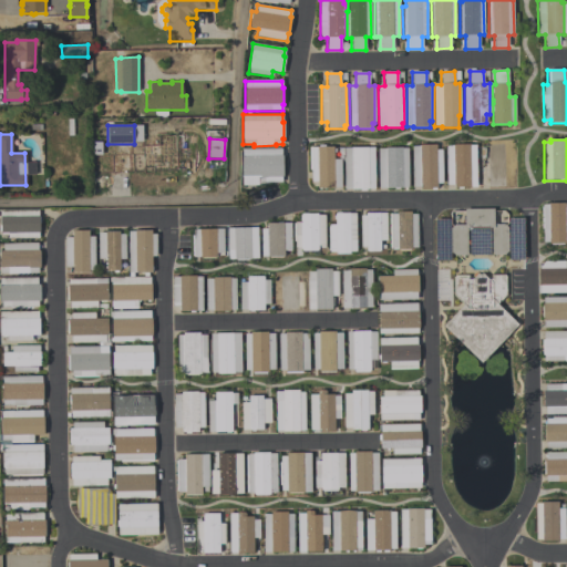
[(446,185),(445,146),(453,146),(453,144),(468,144),(468,145),(476,145),(476,187),(454,187),(454,185),(446,185)]
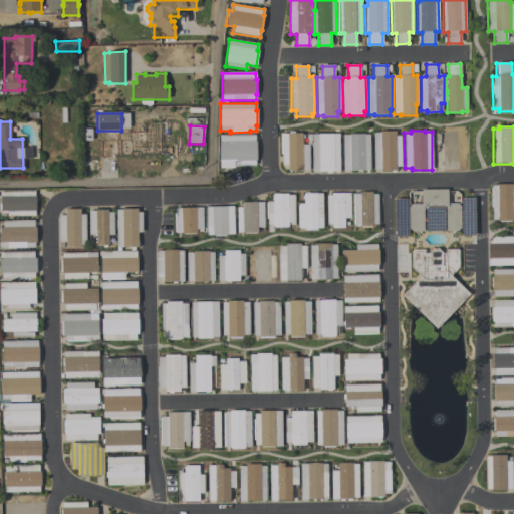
[(463,135),(463,164),(458,164),(458,169),(436,169),(436,132),(441,132),(441,131),(457,131),(457,135),(463,135)]
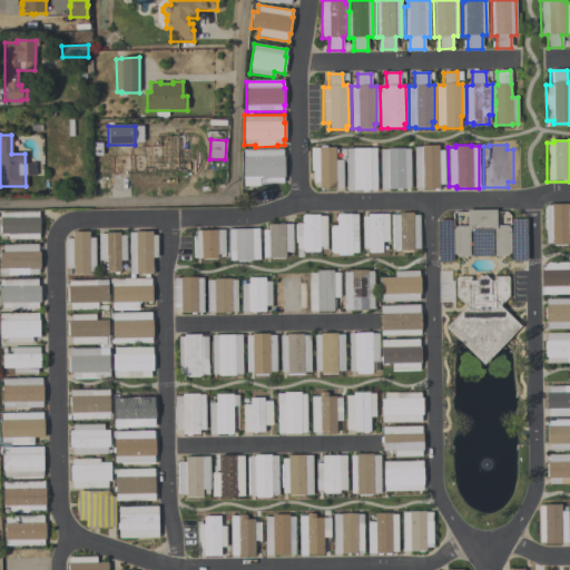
[(444,185),(439,185),(439,189),(422,189),(422,187),(414,187),(414,147),(421,147),(421,146),(438,146),(438,150),(444,150),(444,185)]
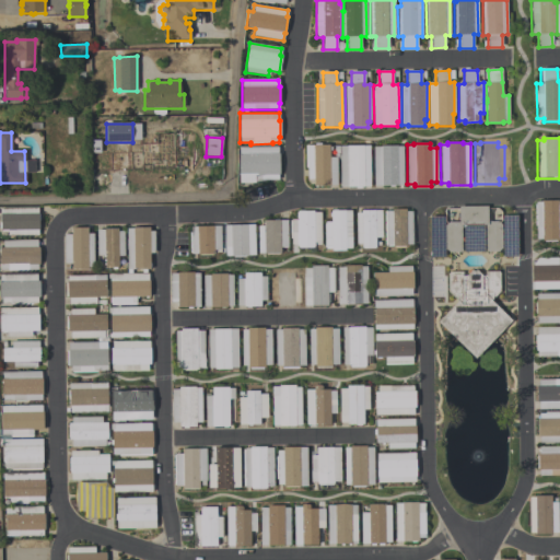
[(305,146),(329,146),(329,158),(336,158),(337,185),(329,185),(329,186),(313,186),(313,179),(307,179),(307,164),(305,164),(305,146)]
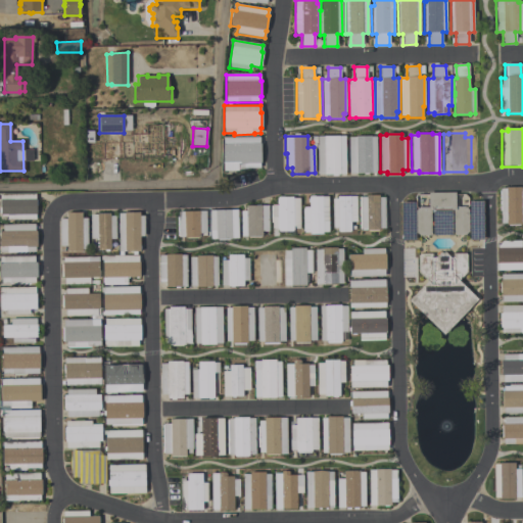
[(348,138),(355,138),(355,136),(370,136),(370,138),(376,138),(376,174),(348,174),(348,138)]
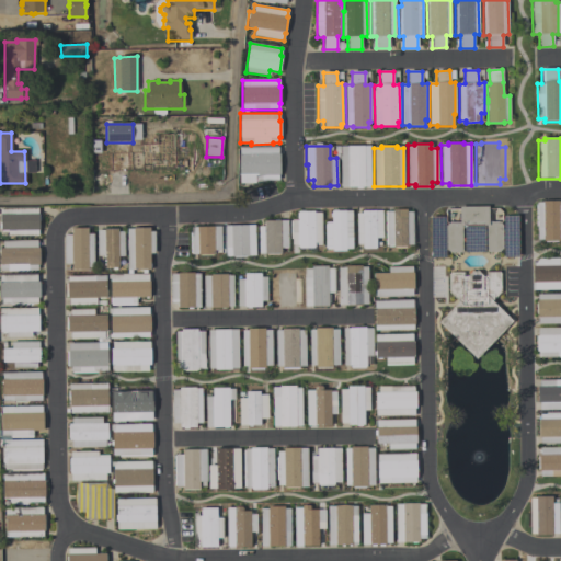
[(278,181),(265,181),(255,183),(239,183),(239,147),(278,147),(278,153),(279,153),(279,175),(278,175),(278,181)]
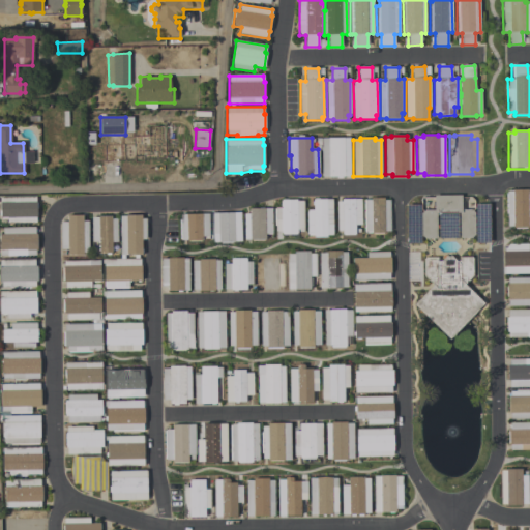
[(350,139),(350,177),(321,177),(321,139),(350,139)]
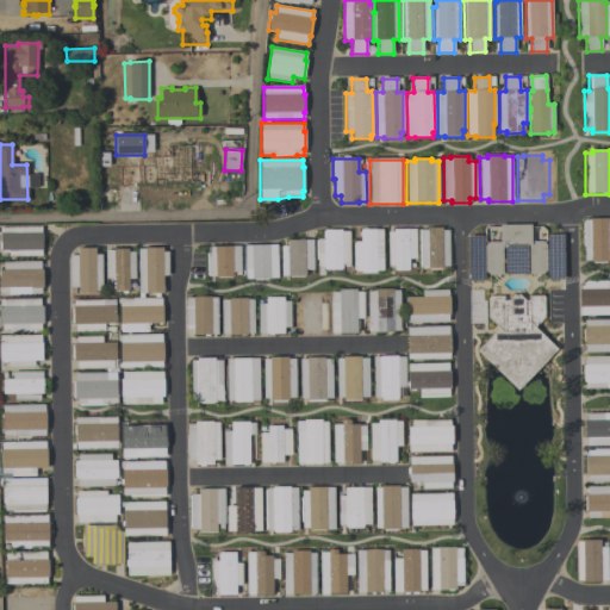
[(584,261),(583,221),(590,221),(590,219),(607,219),(607,221),(609,221),(609,261),(607,261),(607,262),(590,262),(590,261),(584,261)]
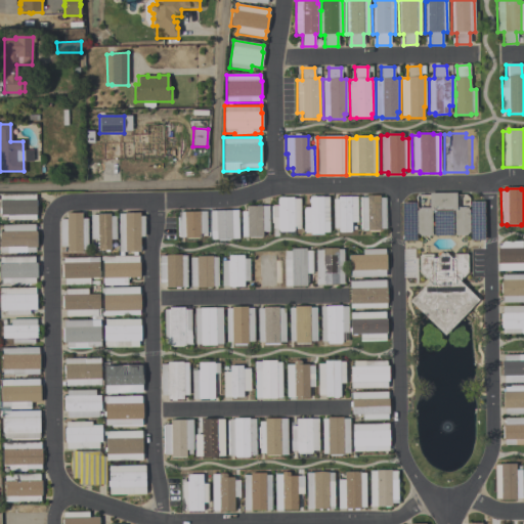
[(469,211),(470,232),(466,235),(454,235),(453,211),(451,211),(451,209),(434,209),(434,211),(431,211),(432,236),(421,236),(417,233),(416,211),(420,208),(429,208),(429,193),(455,193),(455,207),(465,207),(469,211)]
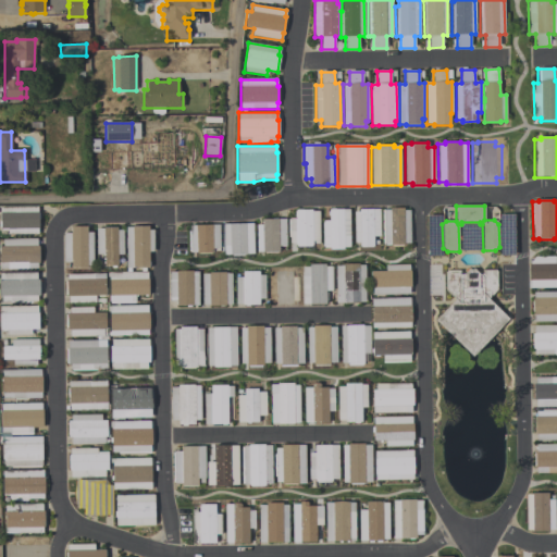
[(410,210),(410,244),(404,244),(404,246),(390,246),(390,244),(383,244),(382,210),(390,210),(390,209),(404,208),(404,211),(410,210)]
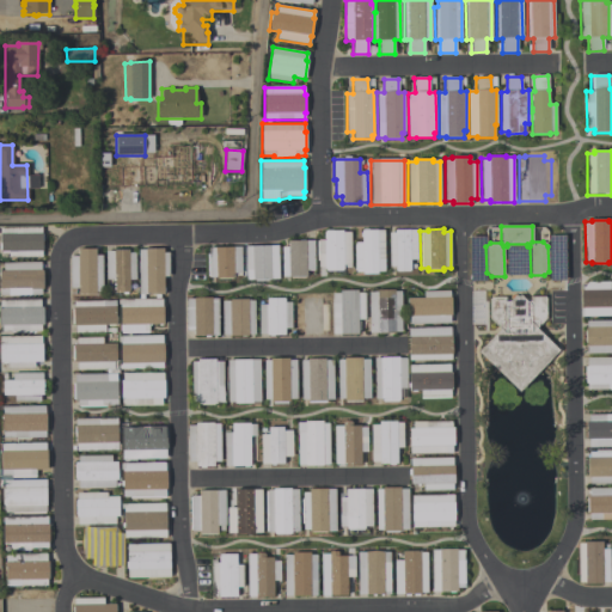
[(361,231),(384,230),(384,271),(377,271),(377,274),(362,275),(362,273),(355,273),(355,243),(361,243),(361,231)]
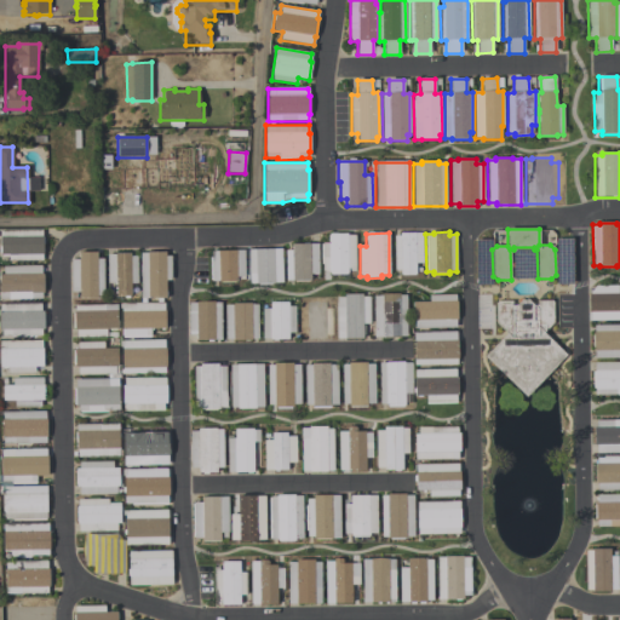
[(415,275),(401,275),(401,270),(395,270),(394,236),(400,236),(400,234),(423,233),(423,263),(415,263),(415,275)]
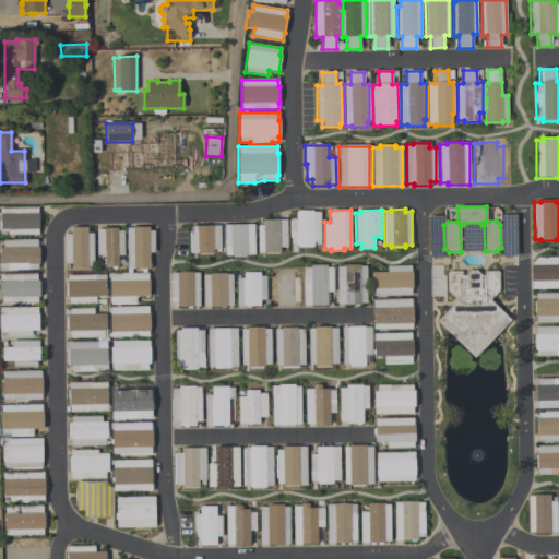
[(0,212),(37,211),(37,213),(38,213),(38,230),(37,230),(37,236),(8,236),(8,230),(0,230),(0,212)]
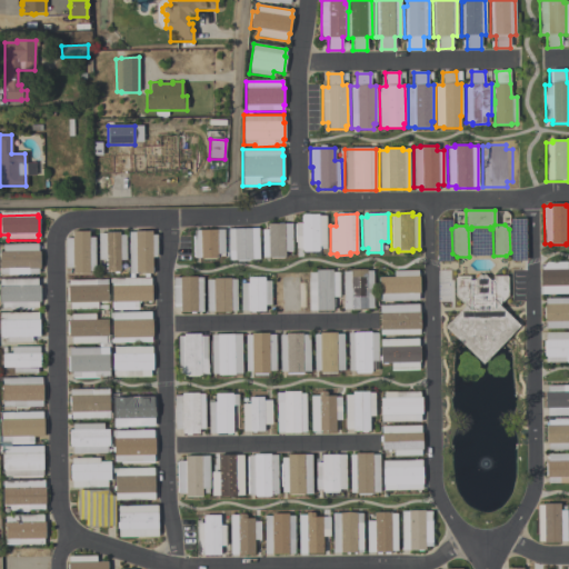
[(326,216),(326,247),(319,247),(319,251),(302,252),(302,249),(296,249),(296,225),(302,223),(301,215),(318,215),(318,216),(326,216)]
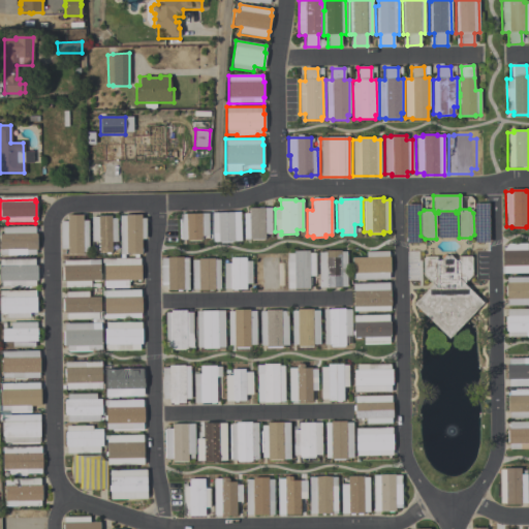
[(488,204),(489,243),(475,243),(474,205),(488,204)]
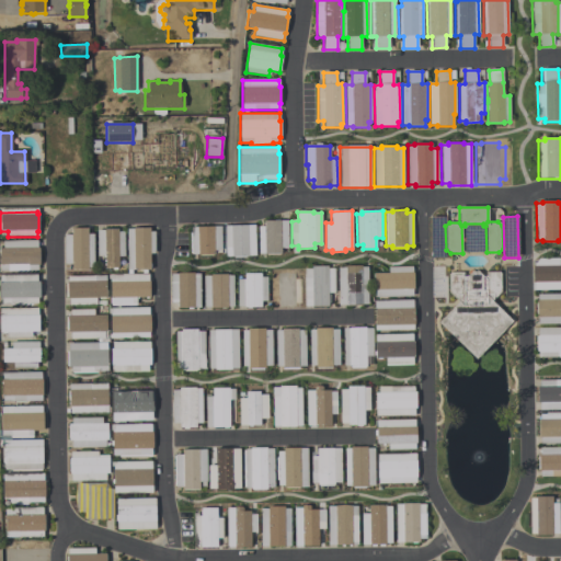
[(445,217),(445,259),(431,259),(430,217),(445,217)]
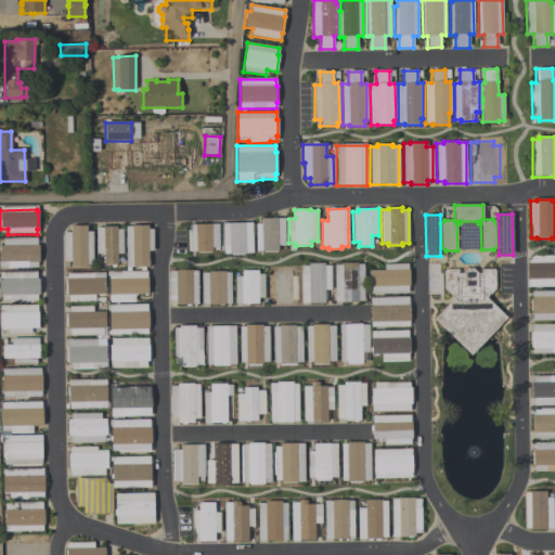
[(256,250),(255,224),(261,223),(260,219),(284,218),(285,245),(278,245),(278,252),(261,253),(261,250),(256,250)]
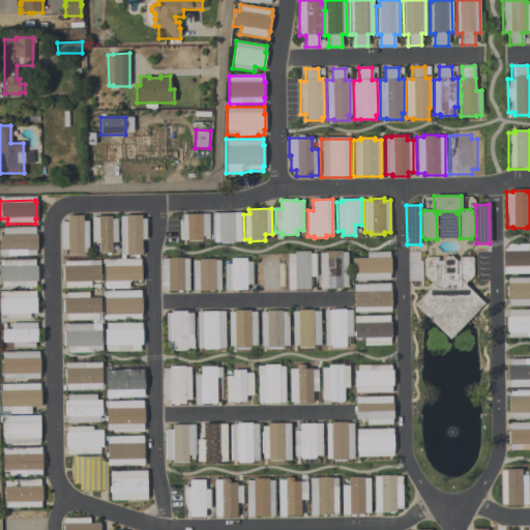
[(241,241),(234,241),(234,243),(218,243),(218,242),(213,242),(212,214),(240,213),(241,241)]
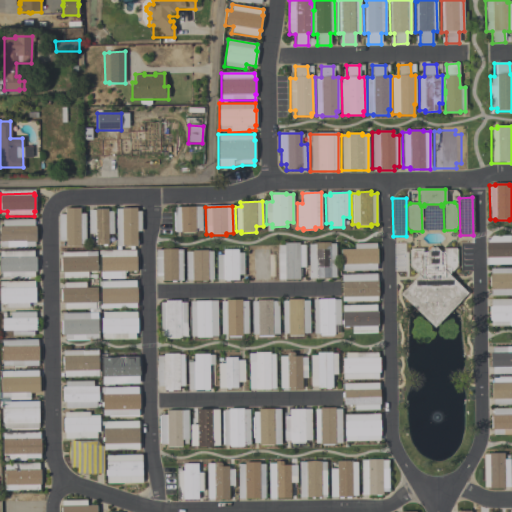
[(202,229),(195,229),(195,233),(180,233),(180,232),(175,232),(174,208),(201,207),(202,229)]
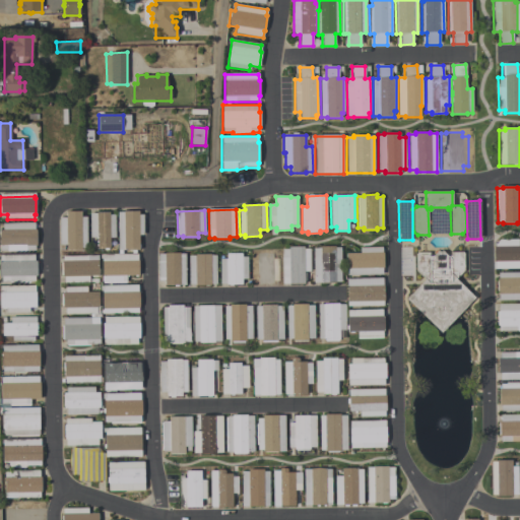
[(449,210),(449,234),(430,235),(430,210),(449,210)]
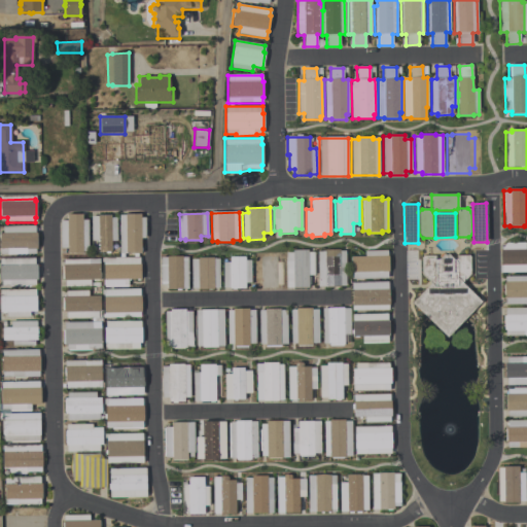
[(140,214),(140,218),(145,218),(145,238),(141,238),(141,253),(118,253),(118,215),(125,215),(125,214),(140,214)]
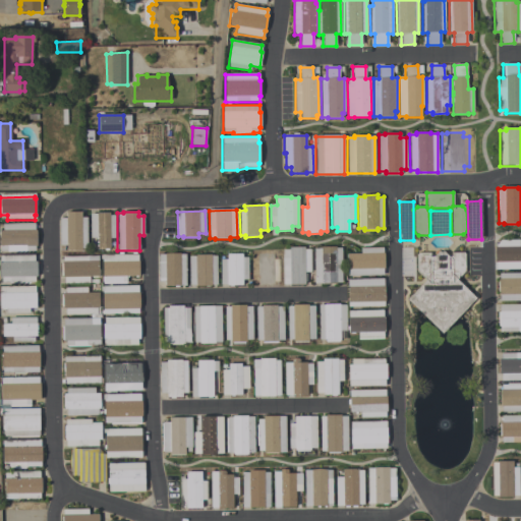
[(87,249),(81,249),(81,250),(66,250),(66,245),(58,245),(58,219),(65,219),(65,213),(80,213),(80,218),(87,218),(87,249)]
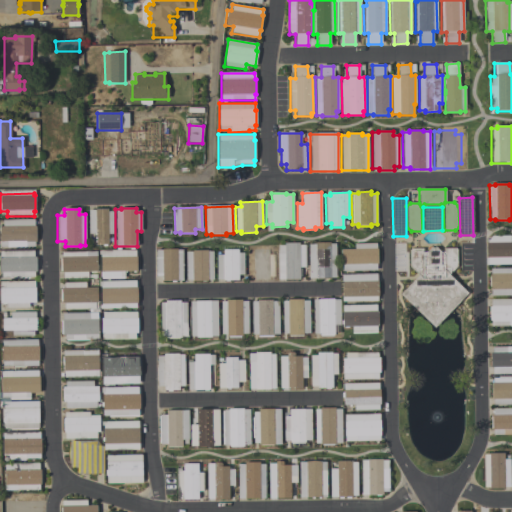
[(107,209),(107,212),(113,212),(113,234),(108,234),(108,245),(95,245),(95,234),(88,234),(88,210),(94,210),(94,209),(107,209)]
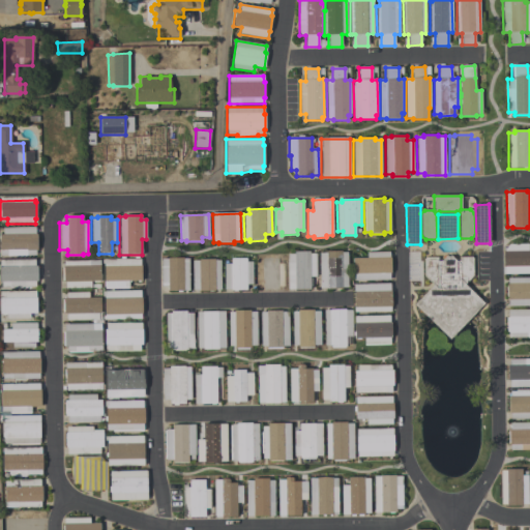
[(36,251),(35,251),(35,256),(0,256),(0,235),(2,235),(2,229),(34,228),(34,234),(36,234),(36,251)]
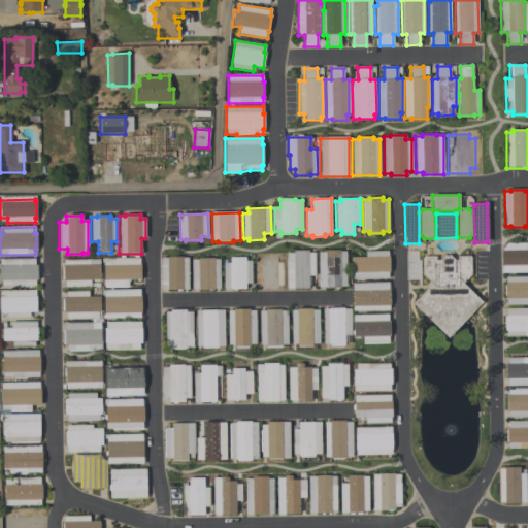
[(527,273),(500,273),(500,251),(506,243),(525,242),(525,250),(527,250),(527,273)]
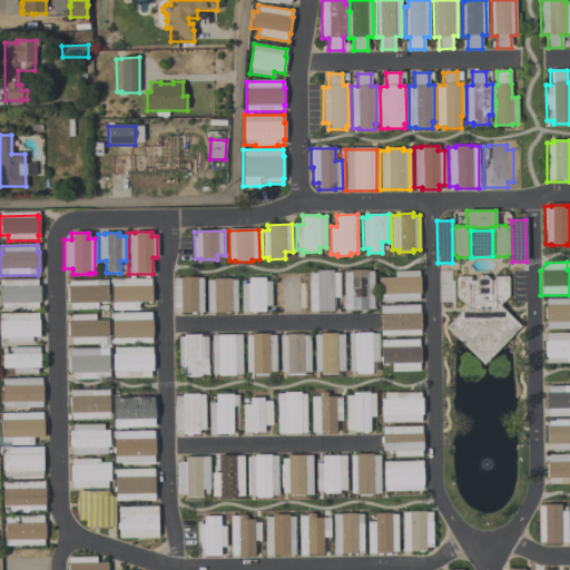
[(308,311),(308,273),(316,273),(316,271),(333,271),(333,273),(340,273),(340,298),(333,298),(333,311),(308,311)]
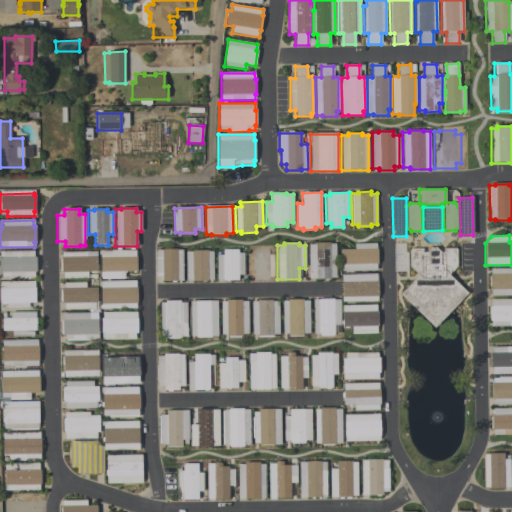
[(309,278),(308,244),(315,244),(315,243),(329,243),(329,244),(335,244),(336,278),(330,278),(330,280),(315,280),(315,278),(309,278)]
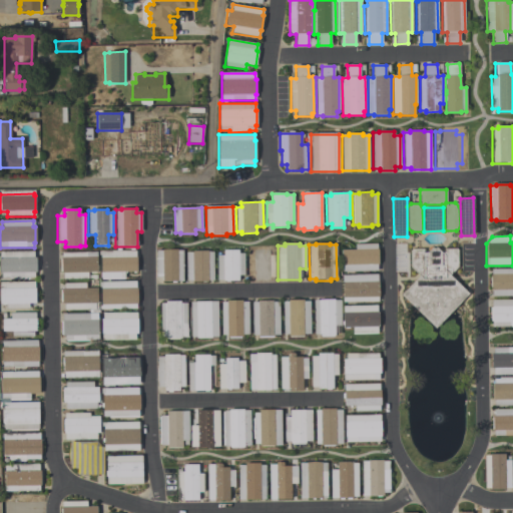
[(342,249),(355,249),(355,244),(377,243),(377,249),(378,248),(379,265),(377,265),(377,271),(342,272),(342,249)]
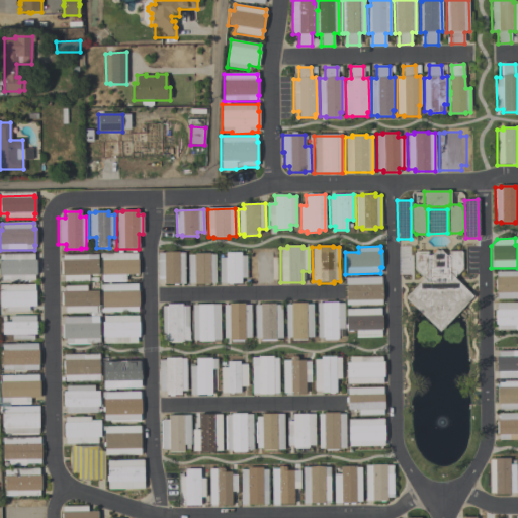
[(249,251),(256,251),(258,249),(263,249),(264,251),(278,251),(278,278),(273,278),(273,283),(256,283),(256,282),(249,282),(249,251)]
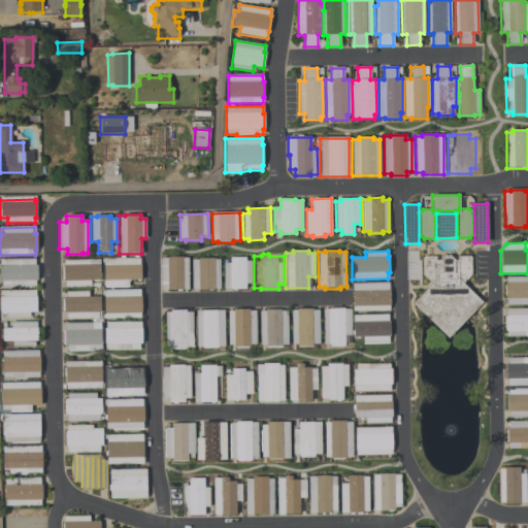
[(161,258),(167,258),(167,257),(182,257),(182,258),(188,258),(188,290),(167,290),(167,286),(161,286),(161,258)]
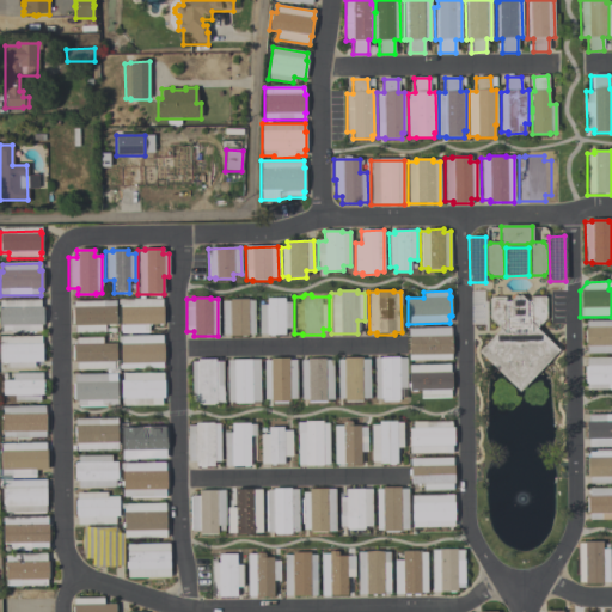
[(546,324),(538,331),(562,354),(545,372),(521,396),(494,369),(478,354),(499,335),(489,324),(489,299),(546,298),(546,324)]
